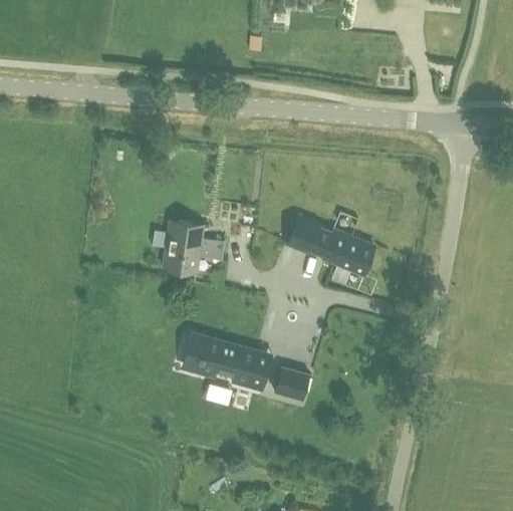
[(250,37),(249,52),(262,53),(262,38),(250,37)]
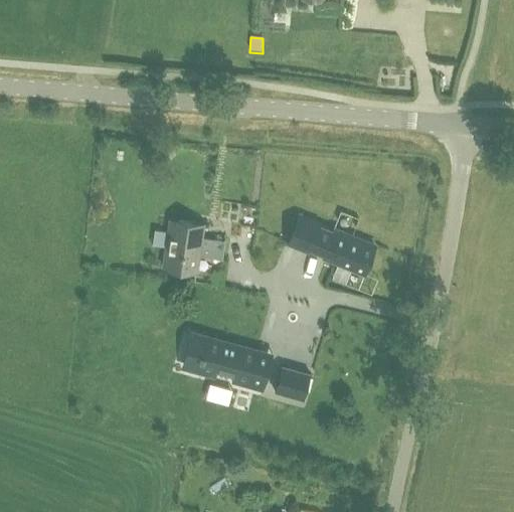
[(322,228),(299,218),(289,243),(312,253),(313,251),(325,257),(324,260),(365,277),(377,248),(335,231),(333,237),(321,232),(322,228)]
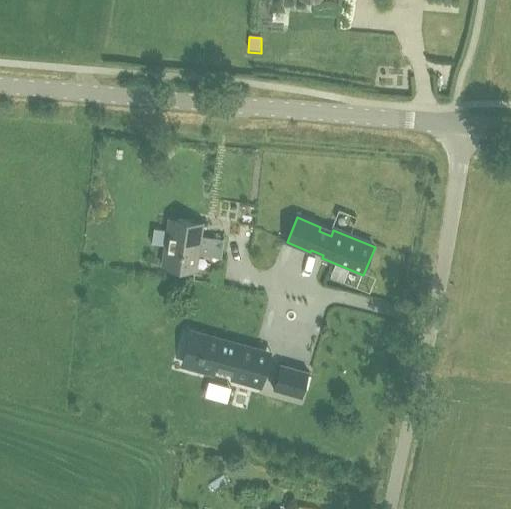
[(225,242),(201,239),(203,226),(171,221),(164,268),(196,273),(198,256),(222,260),(225,242)]
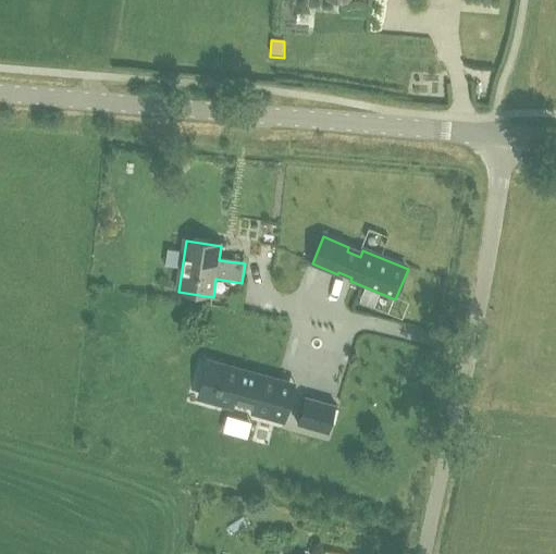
[(222,367),(217,386),(214,385),(212,392),(215,392),(212,405),(233,410),(234,405),(251,410),(250,415),(284,425),(292,396),(275,392),(279,382),(222,367)]
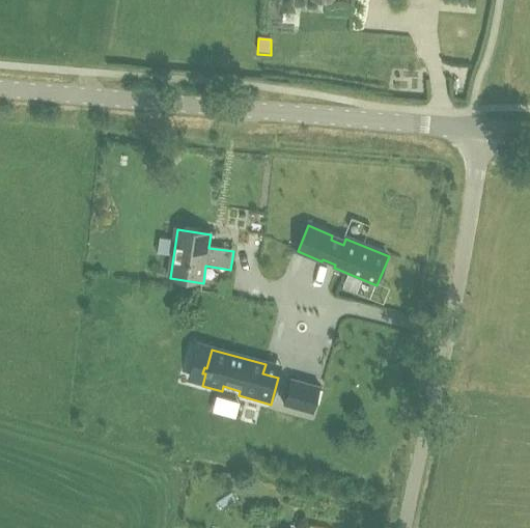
[(321,389),(289,381),(282,407),(313,415),(321,389)]
